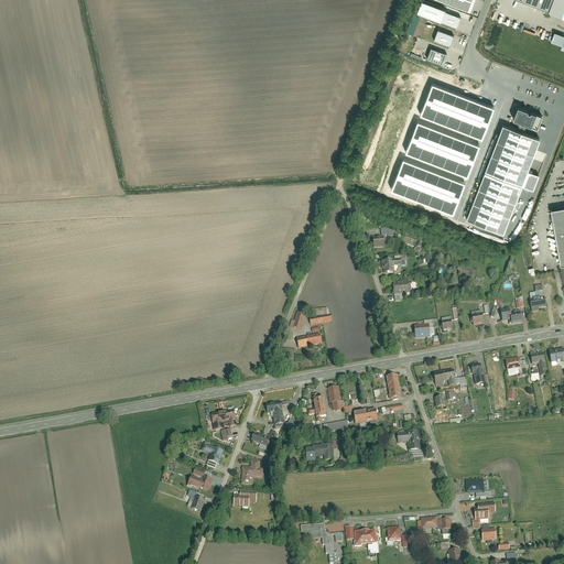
[(436,0),(469,12),(474,0),(436,0)]
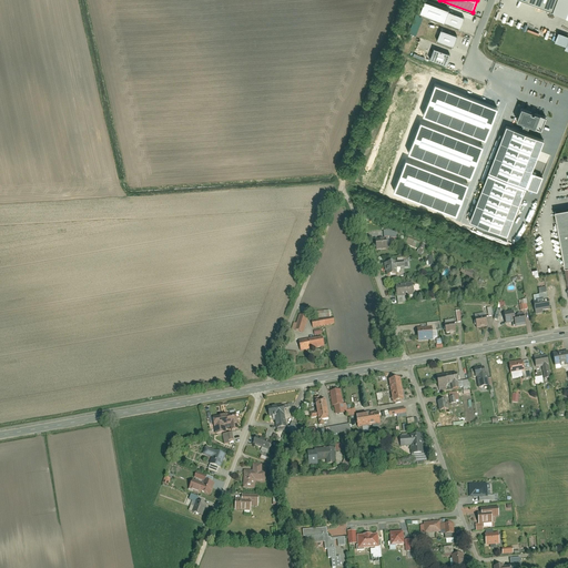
[(567,0),(524,0),(567,16),(567,0)]
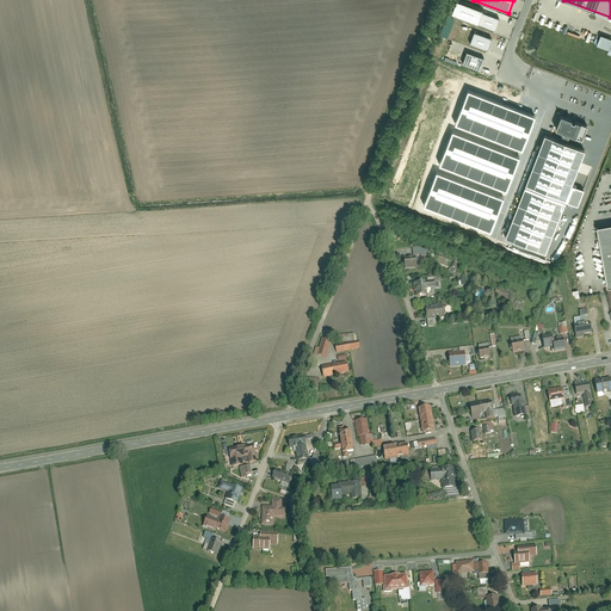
[(499,18),(482,12),(482,11),(457,1),(451,14),(494,31),(499,18)]
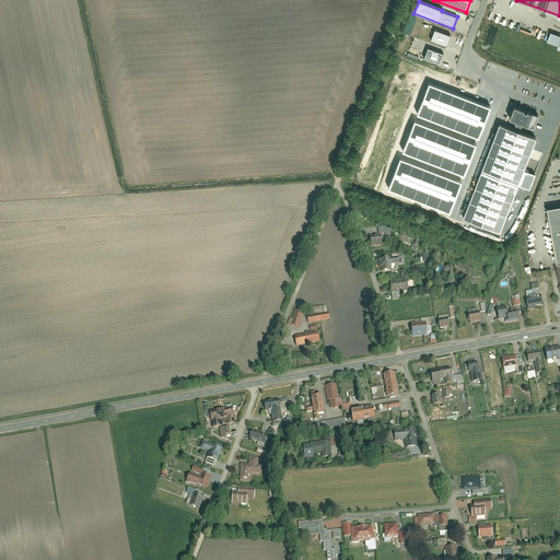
[(451,33),(435,27),(431,38),(446,45),(451,33)]
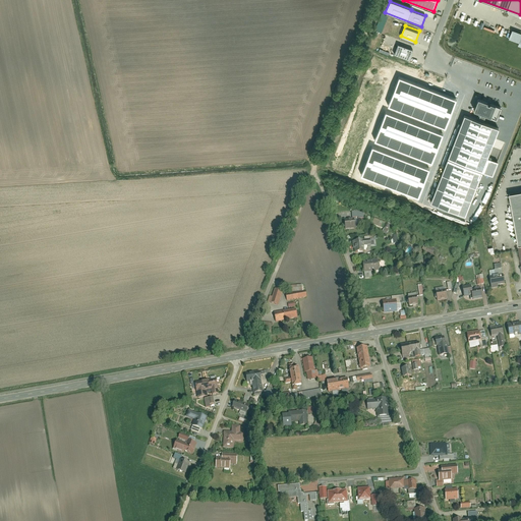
[(412,49),(398,44),(395,54),(408,58),(412,49)]
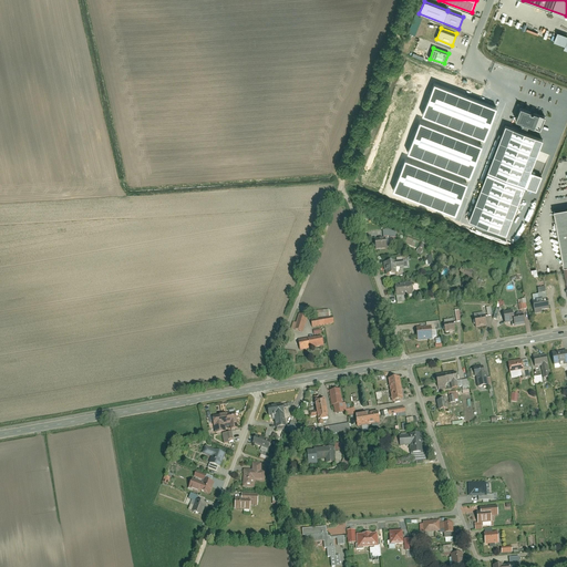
[(422,115),(484,138),(496,107),(434,84),(422,115)]
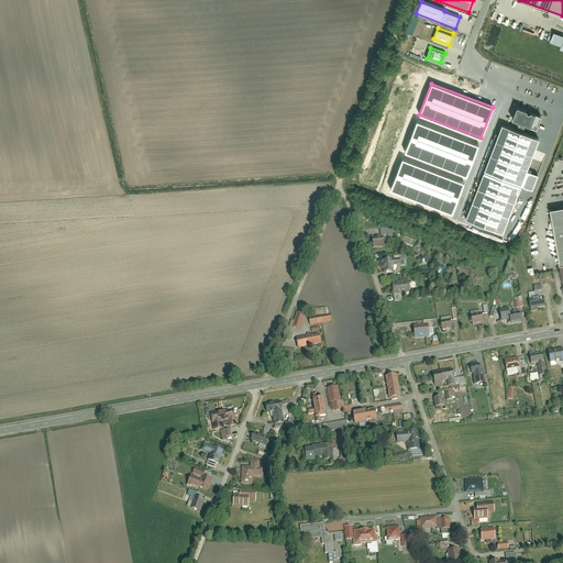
[(528,110),(518,106),(514,119),(532,125),(537,113),(531,111),(530,112),(528,111),(528,110)]
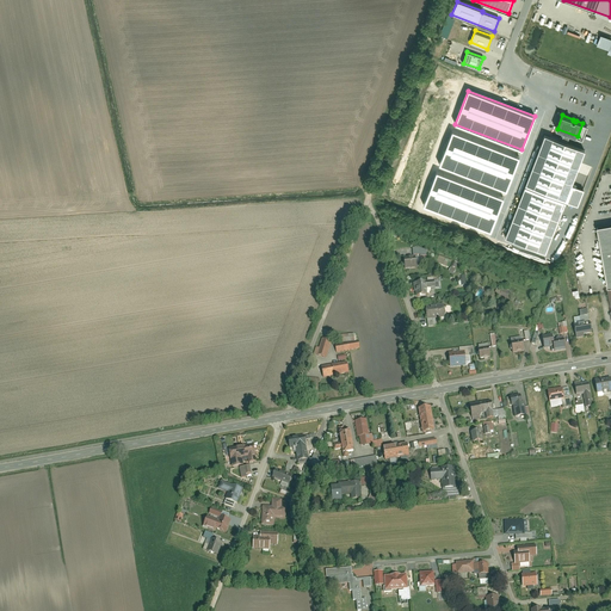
[(439,165),(506,191),(519,158),(452,131),(439,165)]
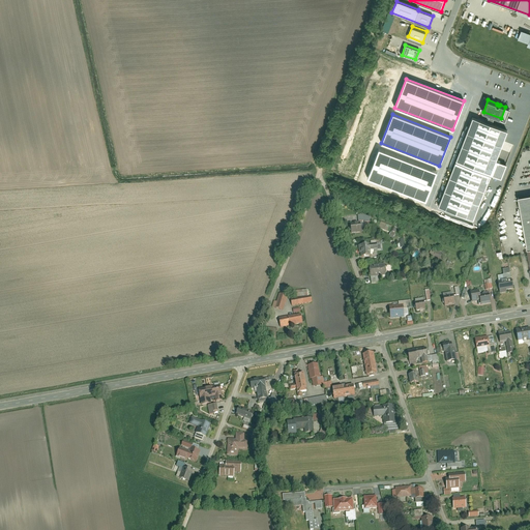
[(508,130),(473,117),(439,205),(474,219),(492,175),(502,179),(508,165),(497,160),(508,130)]
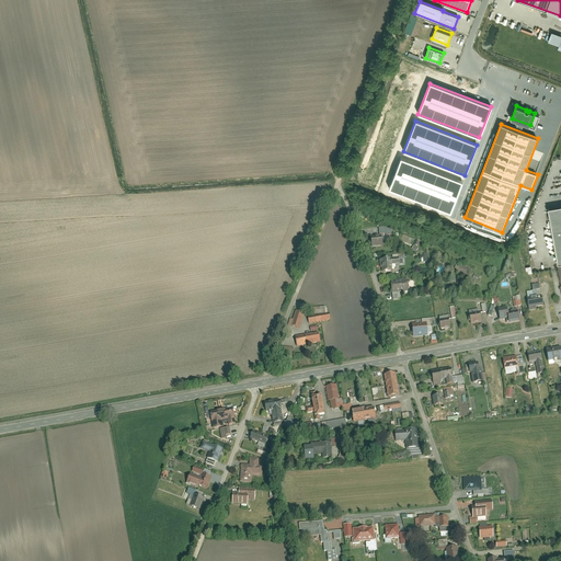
[(389,189),(450,213),(462,182),(401,158),(389,189)]
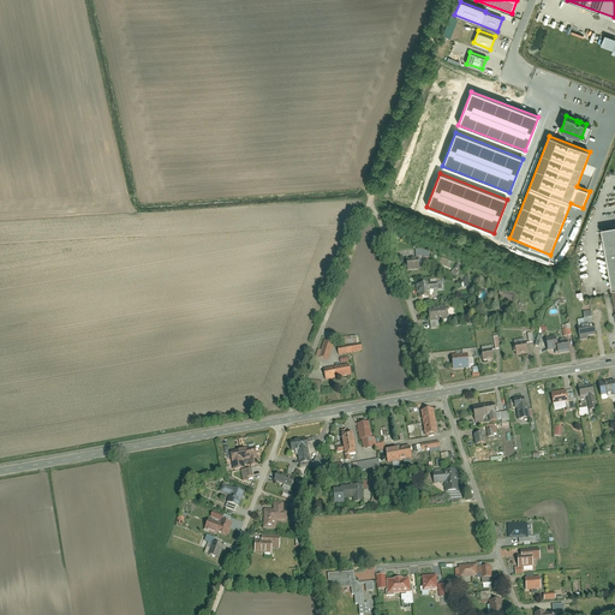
[(569,245),(580,224),(571,219),(560,240),(569,245)]
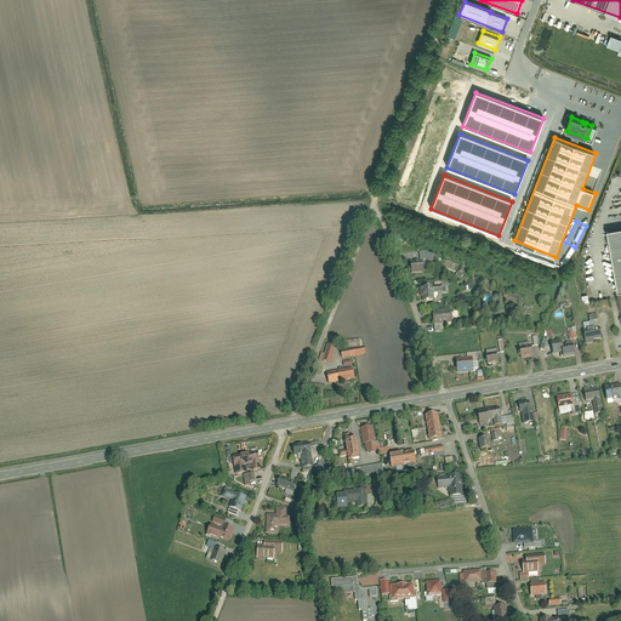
[(620,231),(607,234),(620,317),(620,231)]
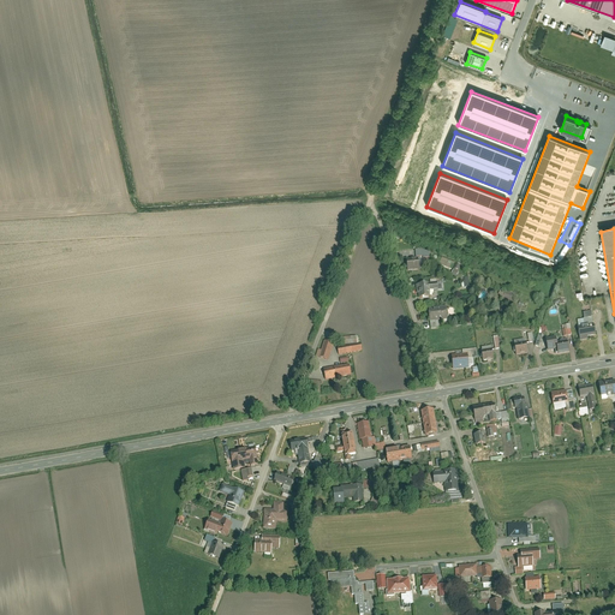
[(406,262),(406,273),(421,273),(421,262),(406,262)]
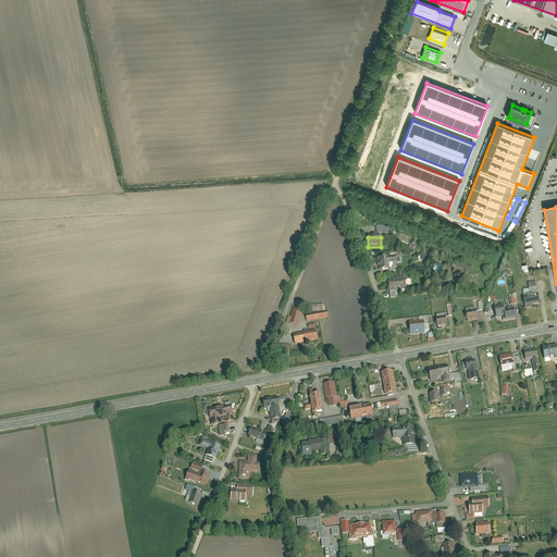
[(375,260),(376,273),(386,272),(386,263),(397,263),(397,258),(375,260)]
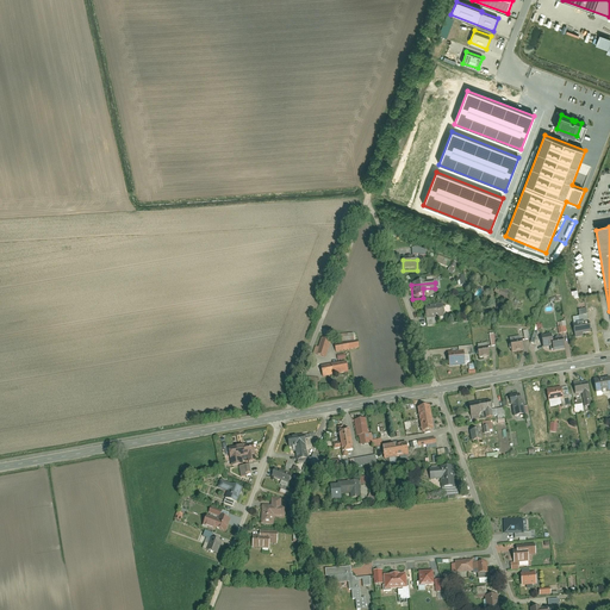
[(510,293),(500,291),(498,297),(506,300),(510,293)]
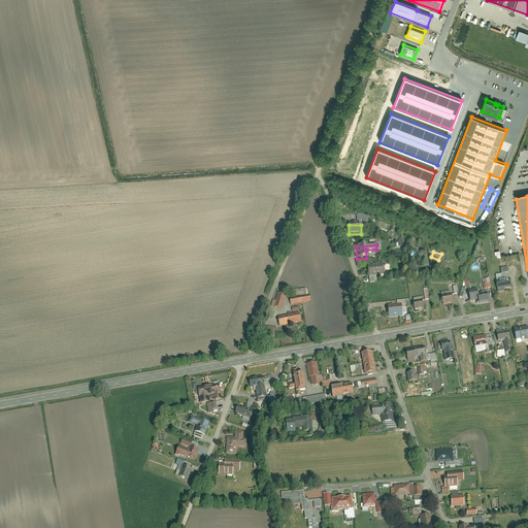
[(368,268),(368,277),(385,277),(385,267),(368,268)]
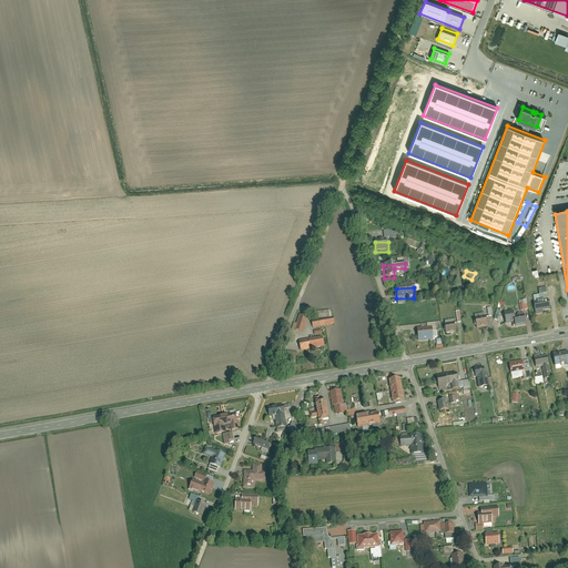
[(534,305),(535,314),(550,313),(549,303),(547,304),(546,291),(538,291),(539,304),(534,305)]
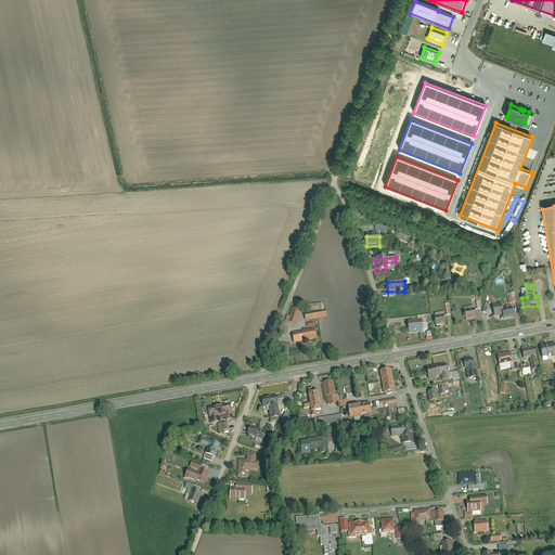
[(506,294),(507,304),(515,302),(514,293),(506,294)]
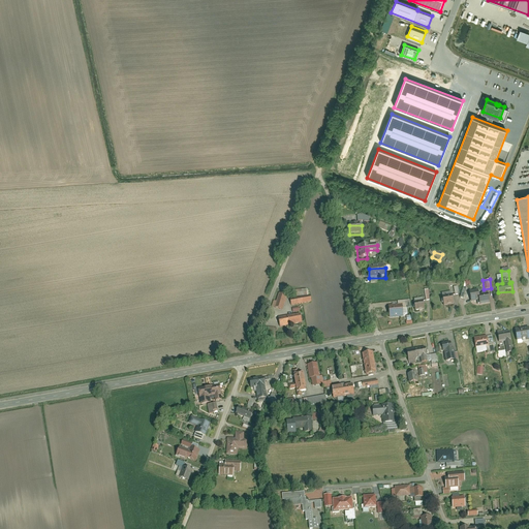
[(477,303),(477,306),(488,305),(487,296),(480,297),(479,291),(469,293),(471,303),(477,303)]
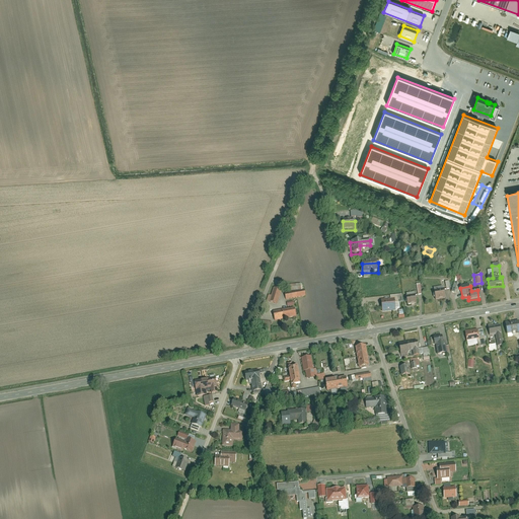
[(269,303),(277,306),(282,292),(273,289),(269,303)]
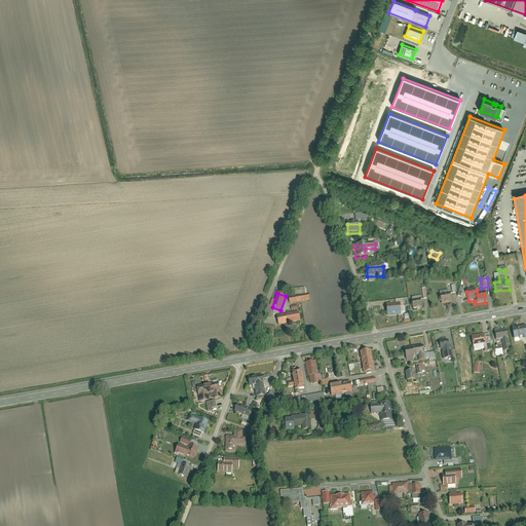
[(441,296),(442,305),(451,304),(450,295),(441,296)]
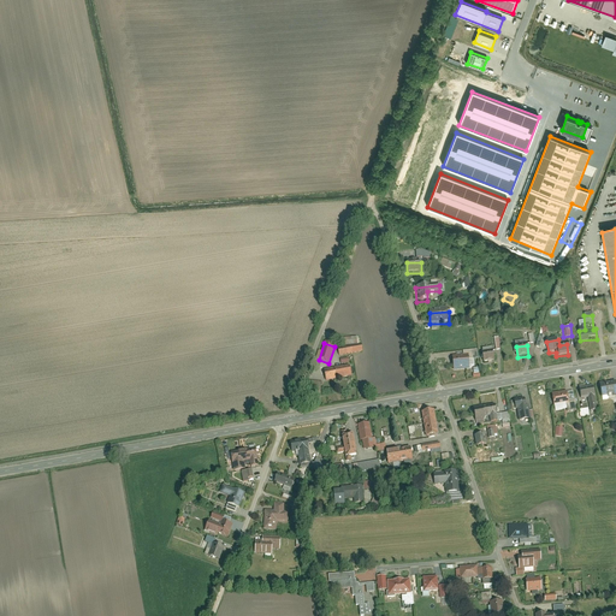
[(338,350),(339,359),(360,355),(359,348),(338,350)]
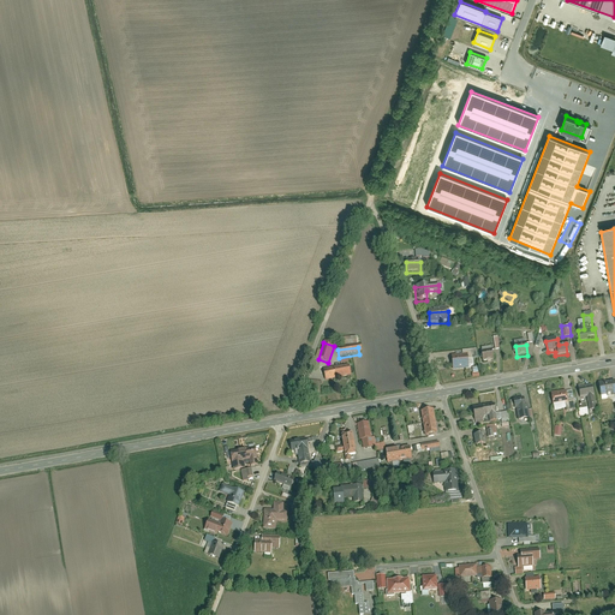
[(482,353),(483,363),(495,362),(494,352),(482,353)]
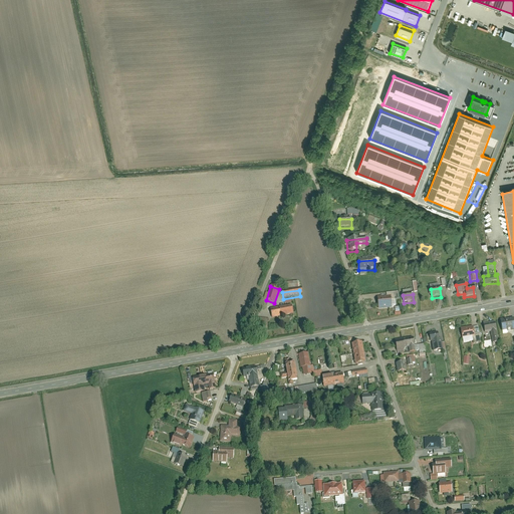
[(377,298),(378,308),(392,307),(391,297),(377,298)]
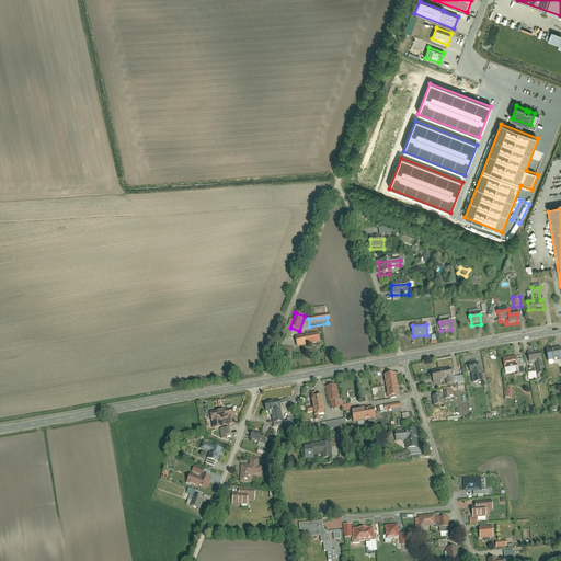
[(296,336),(297,347),(320,344),(318,333),(296,336)]
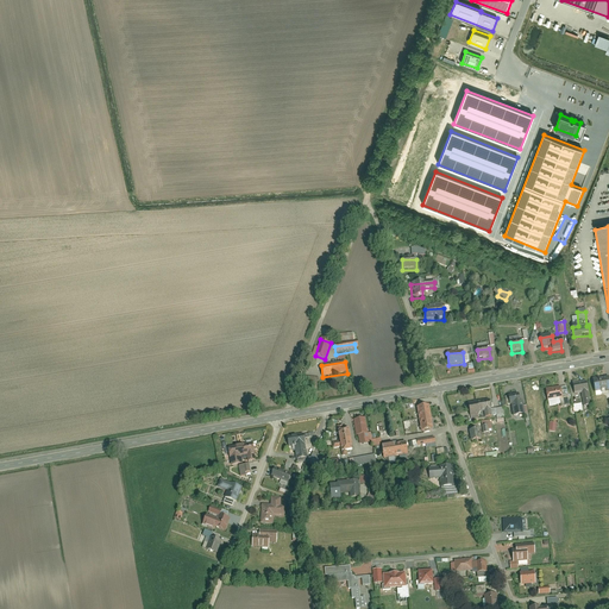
[(594,381),(595,395),(608,394),(608,383),(608,378),(594,381)]
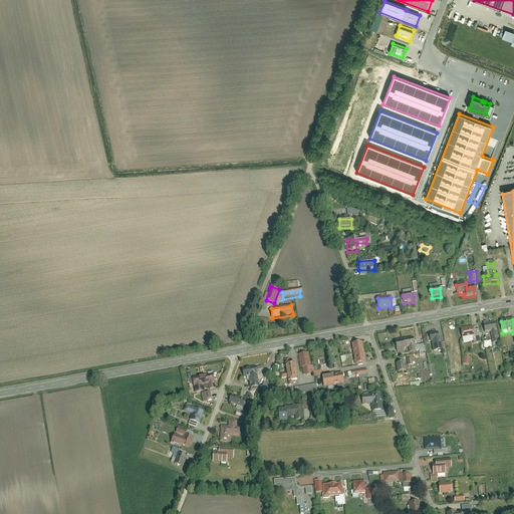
[(484,324),(485,333),(490,332),(491,344),(498,343),(497,332),(496,322),(484,324)]
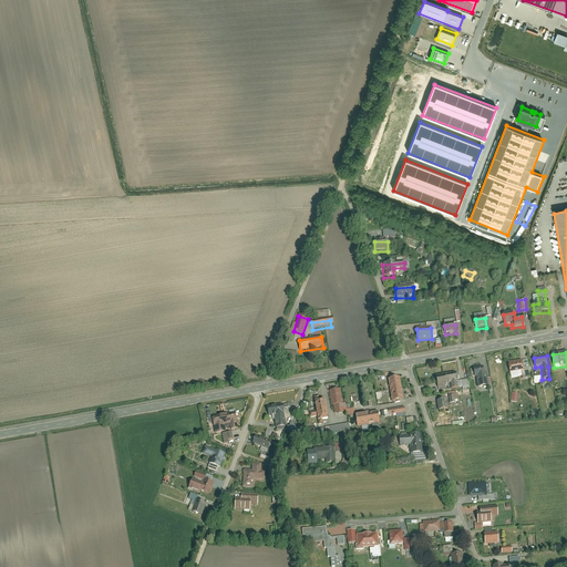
[(522,362),(509,363),(512,379),(524,378),(522,362)]
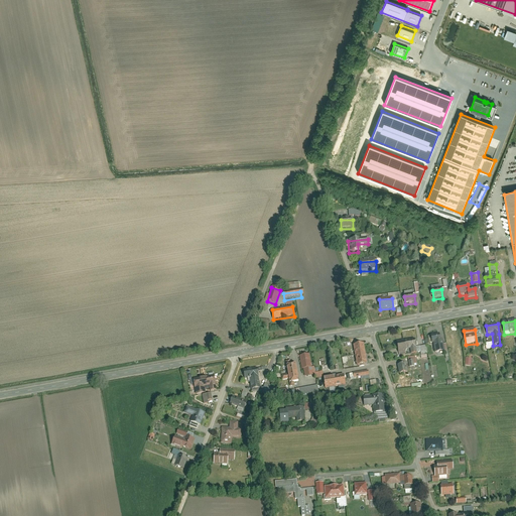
[(431,344),(435,344),(436,355),(444,354),(443,343),(445,343),(444,335),(430,337),(431,344)]
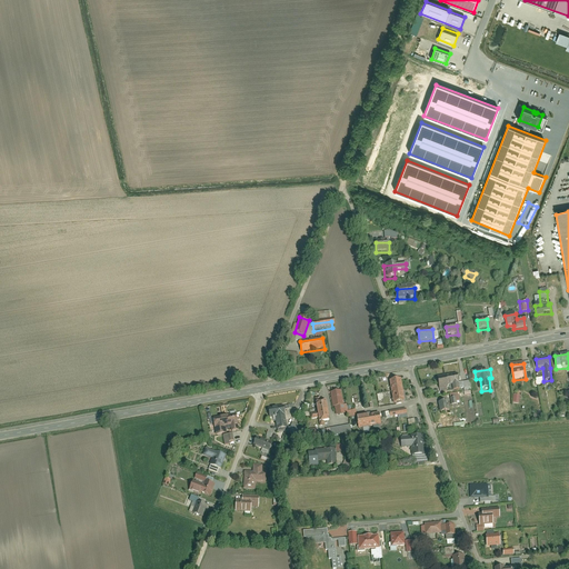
[(437,379),(439,390),(458,385),(456,375),(437,379)]
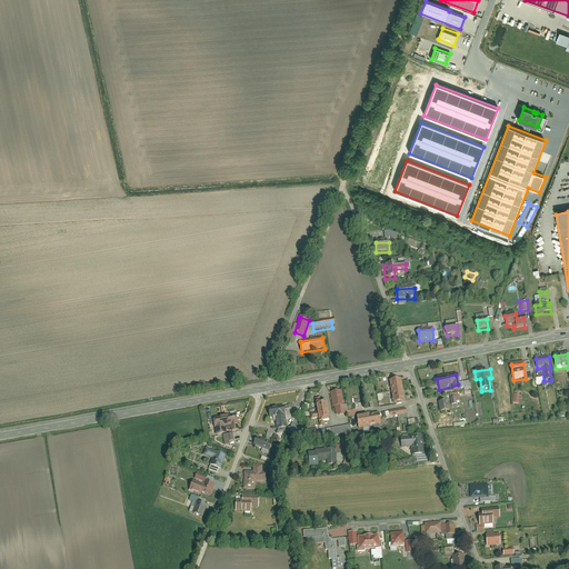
[(389,382),(392,406),(407,402),(403,380),(389,382)]
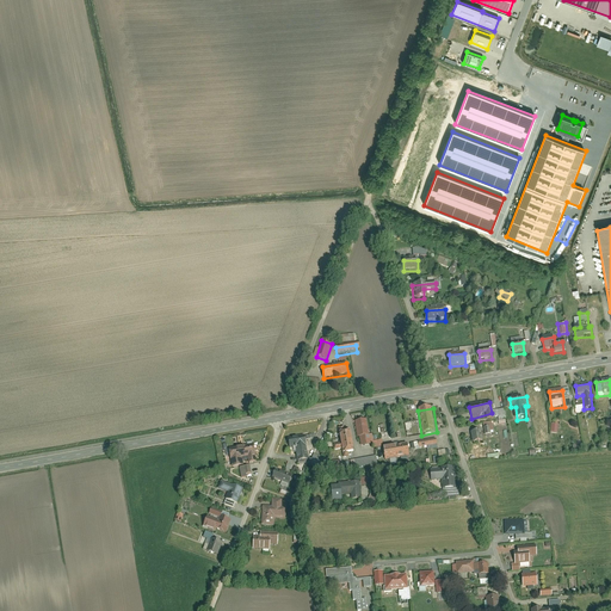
[(356,439),(360,438),(362,448),(371,446),(370,436),(368,436),(366,424),(355,425),(356,439)]
